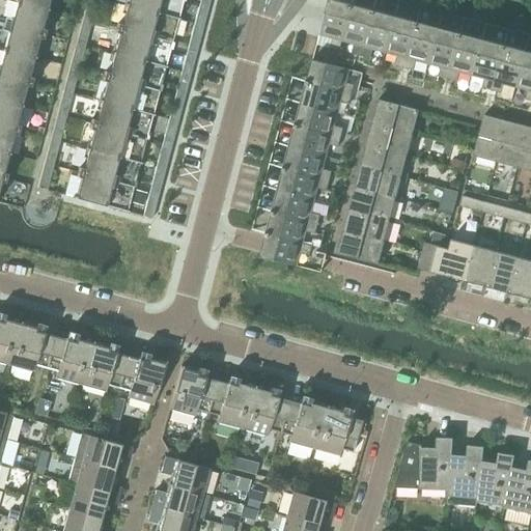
[(11,0),(0,0),(0,48),(34,57),(38,37),(43,38),(46,29),(42,28),(47,8),(11,0)]
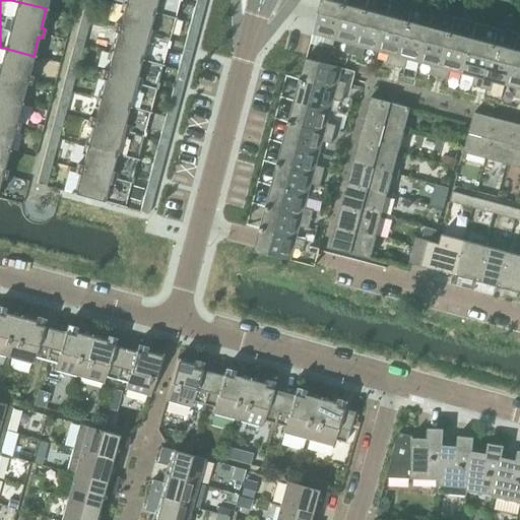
[(11,0),(46,8),(48,0),(11,0)]
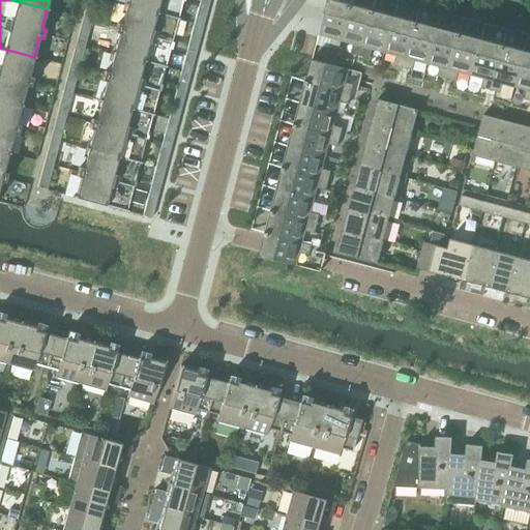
[(88,0),(83,19),(92,21),(97,3),(88,0)]
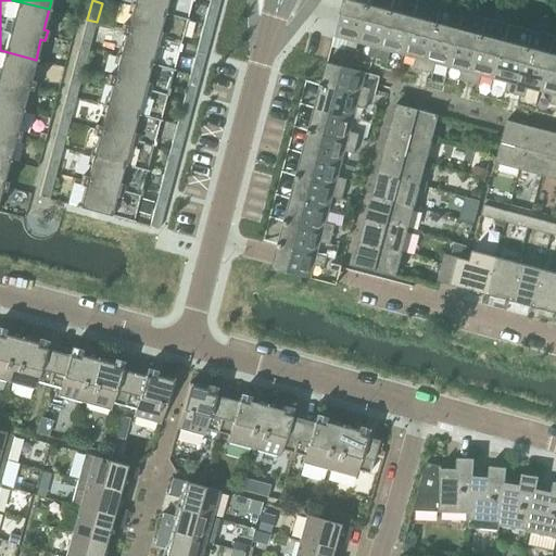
[(134,0),(133,4),(187,20),(192,0),(134,0)]
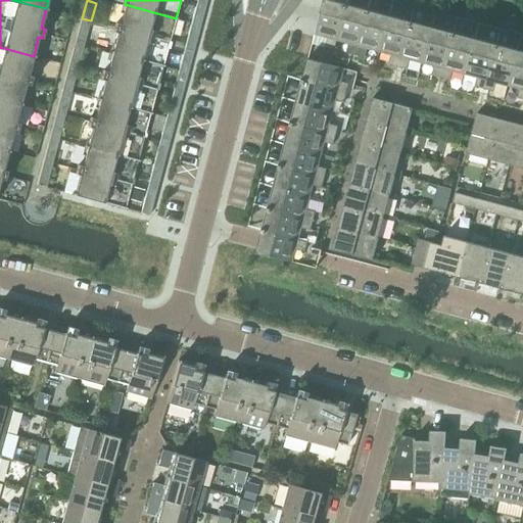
[(522,49),(453,31),(367,8),(336,0),(324,0),(323,9),(259,246),(257,251),(293,260),(318,267),(320,262),(337,194),(318,189),(316,197),(311,195),(313,186),(314,184),(323,186),(324,185),(338,189),(341,177),(364,91),(365,87),(350,84),(350,83),(341,80),(343,74),(345,63),(349,64),(349,66),(358,69),(426,88),(430,68),(423,66),(424,61),(435,64),(433,74),(434,74),(430,89),(442,92),(512,110),(516,92),(509,90),(510,84),(520,87),(521,87),(519,97),(520,97),(516,111),(520,112),(522,113),(522,49)]
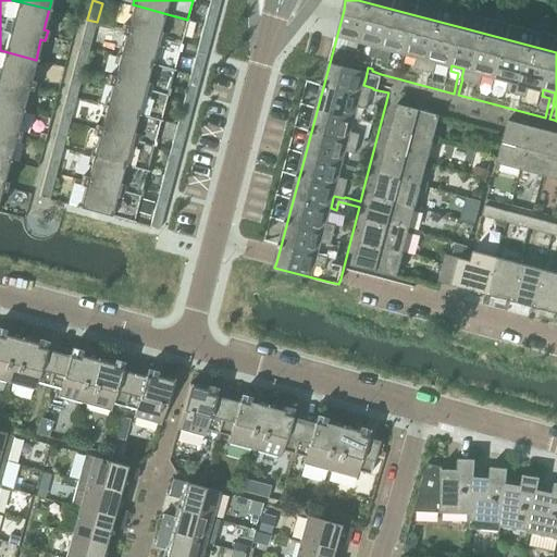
[(125,35),(120,56),(174,70),(187,20),(133,4),(127,25),(123,24),(121,34),(125,35)]
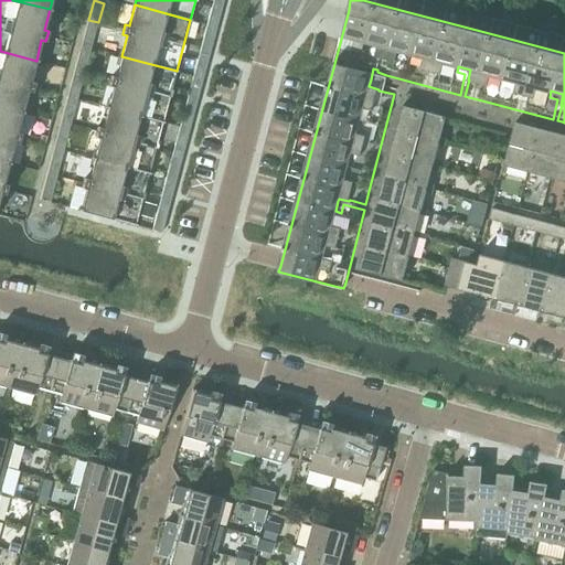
[(213,4),(206,28),(216,30),(223,7),(213,4)]
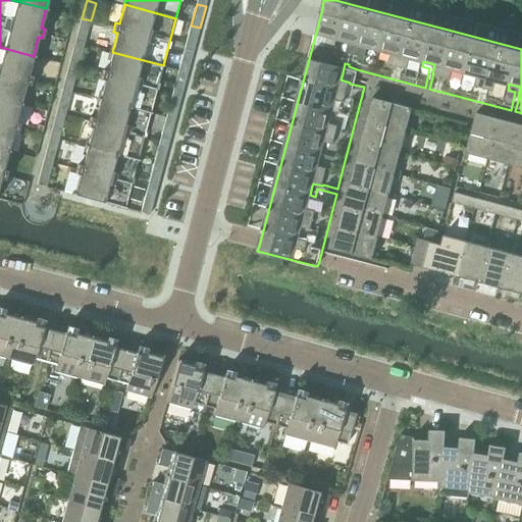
[(91,20),(82,18),(76,36),(87,39),(91,20)]
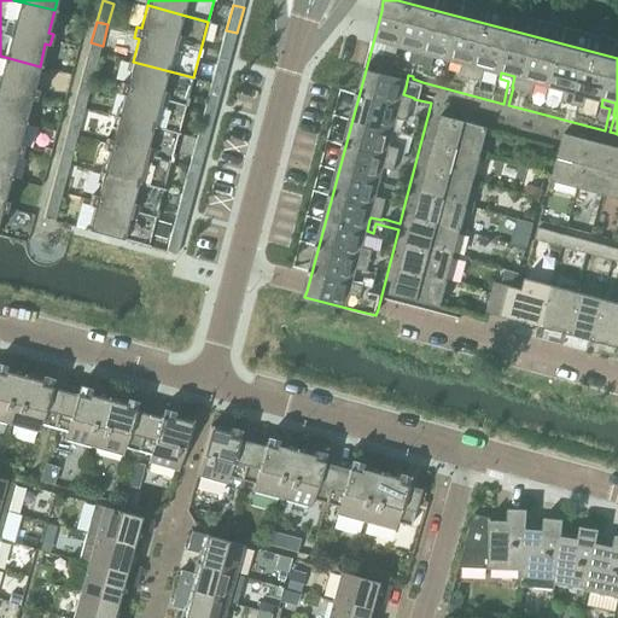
[(237,33),(226,30),(220,54),(231,58),(237,33)]
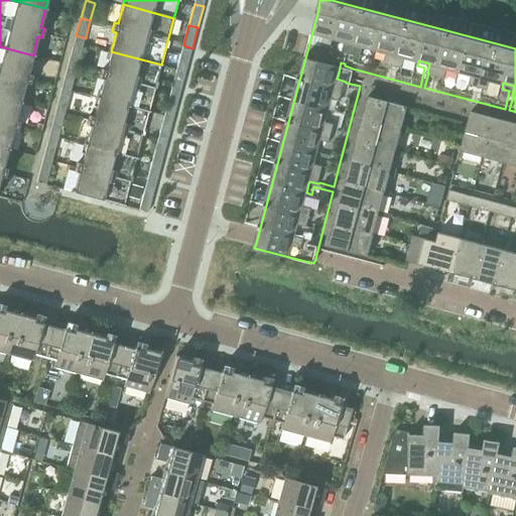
[(0,46),(0,96),(20,102),(25,84),(29,85),(32,75),(28,74),(33,55),(0,46)]
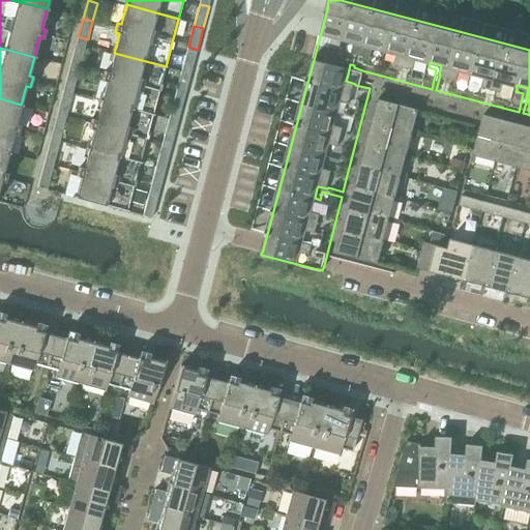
[(75,49),(70,66),(80,69),(84,51),(75,49)]
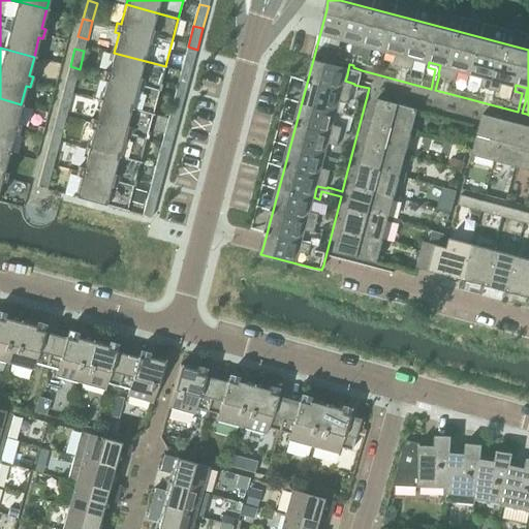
[(186,52),(182,70),(191,73),(195,55),(186,52)]
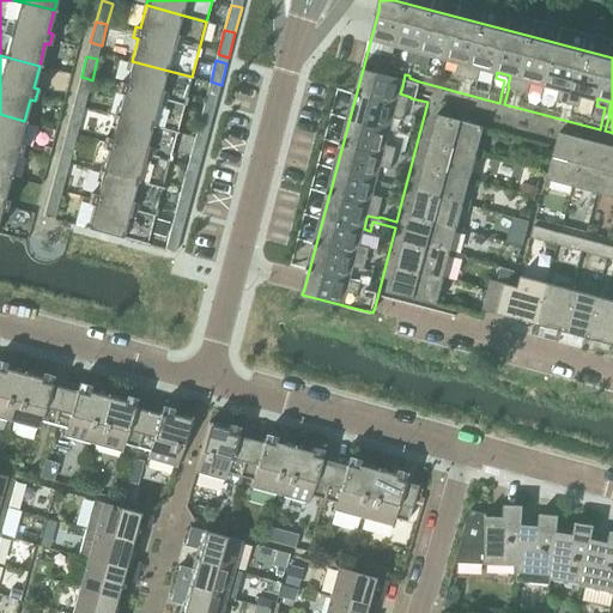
[(122,93),(116,116),(177,132),(192,77),(132,61),(126,83),(121,82),(117,92),(122,93)]
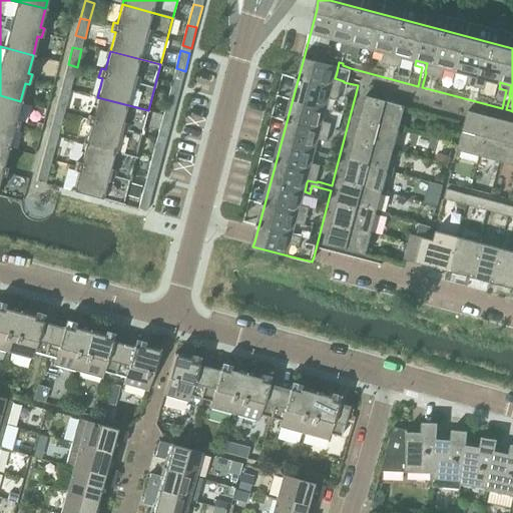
[(77,67),(68,64),(63,82),(72,84),(77,67)]
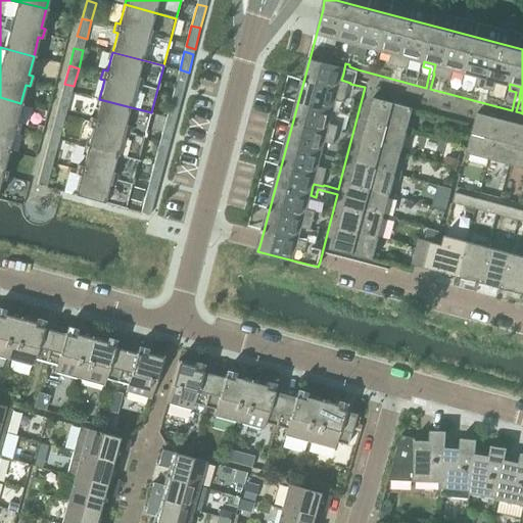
[(189,73),(180,69),(175,88),(184,90),(189,73)]
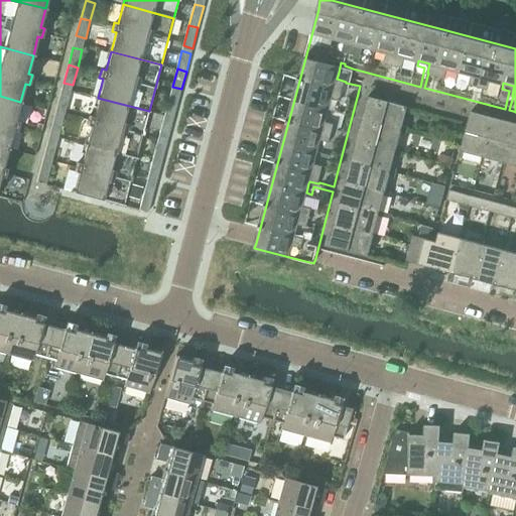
[(170,92),(165,113),(174,115),(179,94),(170,92)]
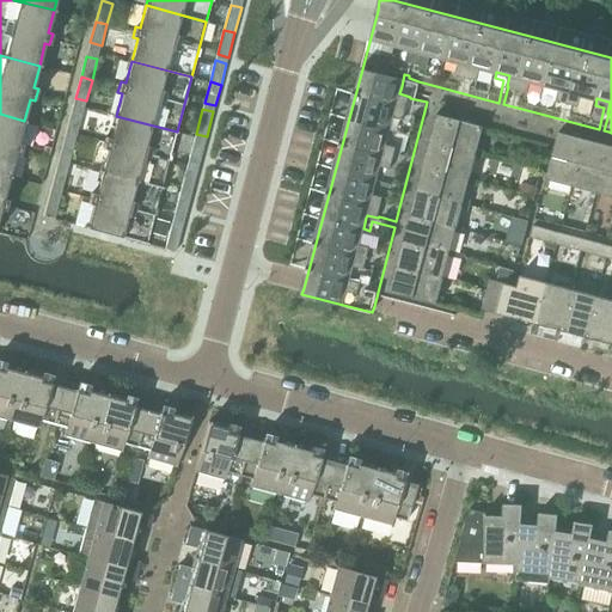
[(72,111),(66,133),(77,135),(83,115),(72,111)]
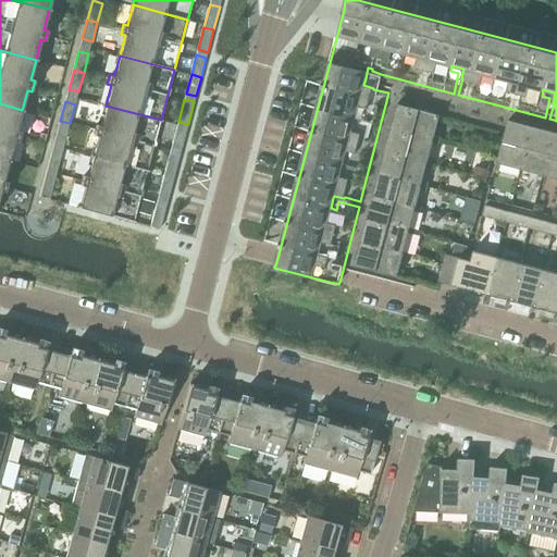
[(0,103),(0,158),(9,161),(14,140),(19,141),(21,132),(16,131),(22,110),(0,103)]
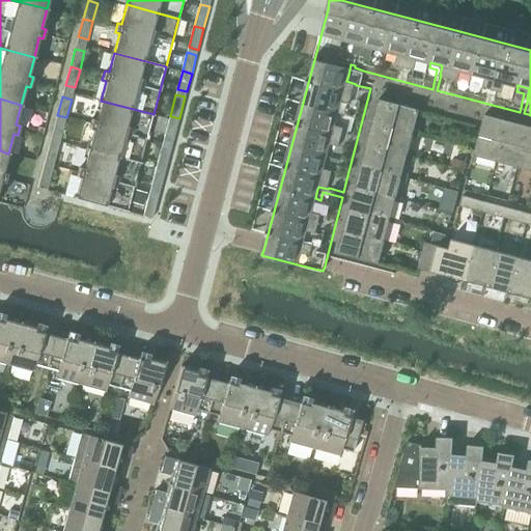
[(380,99),(373,121),(420,134),(421,130),(415,128),(420,110),(380,99)]
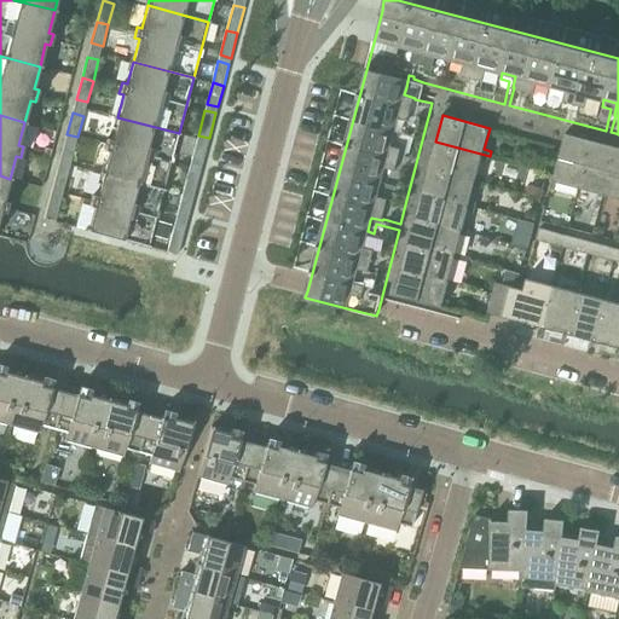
[(109,151),(103,173),(163,190),(179,133),(117,117),(111,139),(106,138),(104,150),(109,151)]
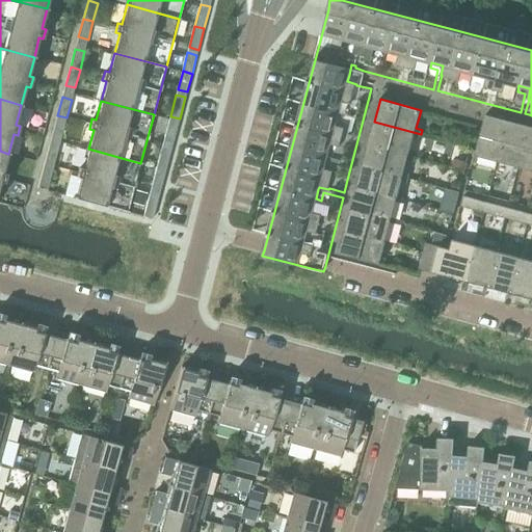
[(480,156),(498,161),(509,121),(486,114),(474,161),(478,162),(480,156)]
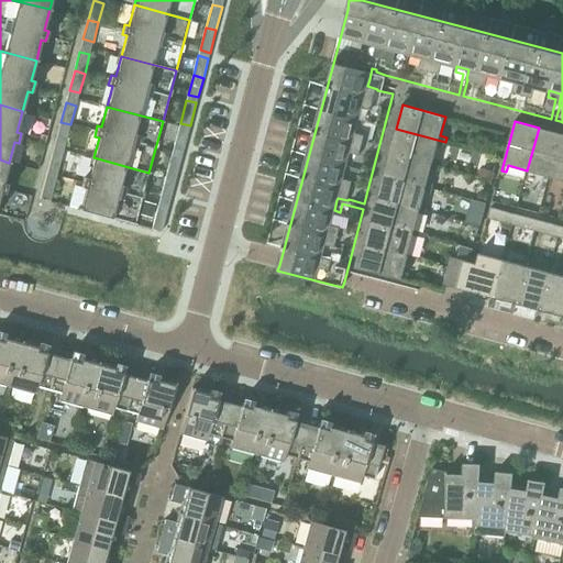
[(70,124),(61,122),(56,141),(66,143),(70,124)]
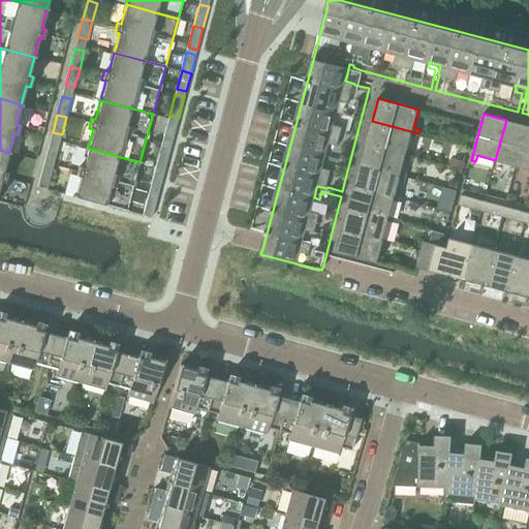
[(179,118),(169,116),(163,136),(173,139),(179,118)]
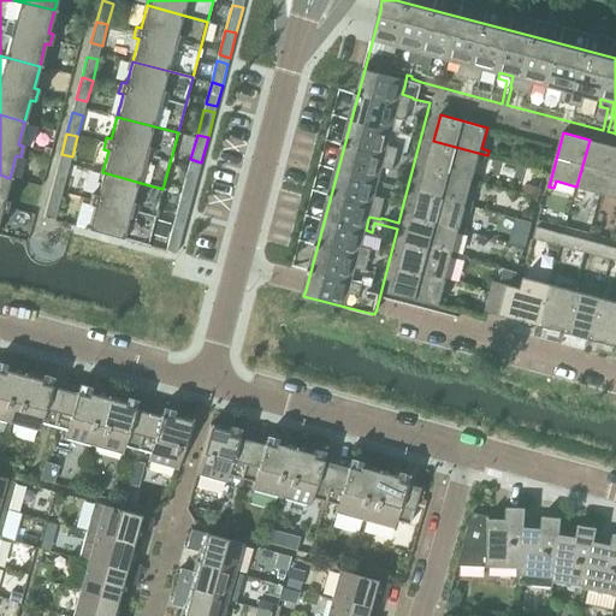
[(590,140),(576,187),(597,191),(602,193),(614,146),(590,140)]
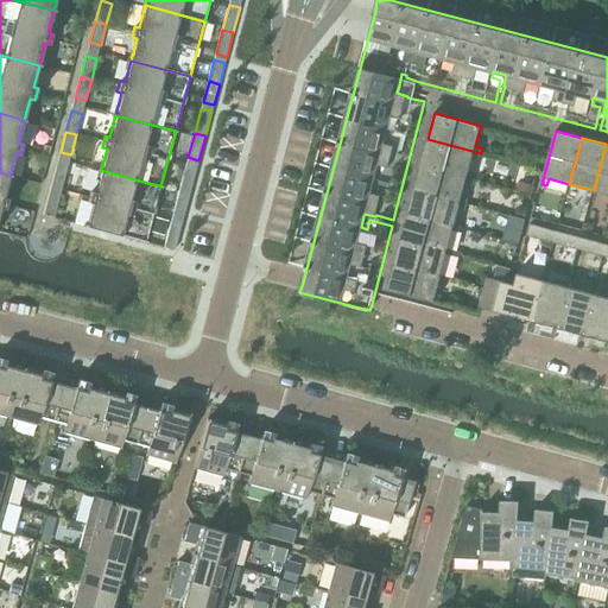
[(428,139),(420,164),(467,176),(473,157),(480,158),(481,153),(428,139)]
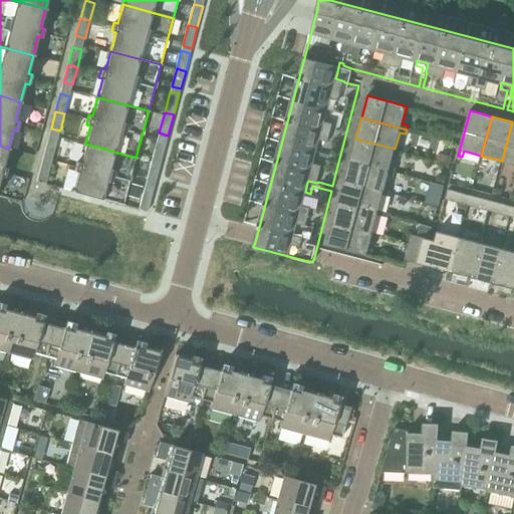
[(513,121),(512,121),(502,161),(506,163),(513,164),(513,121)]
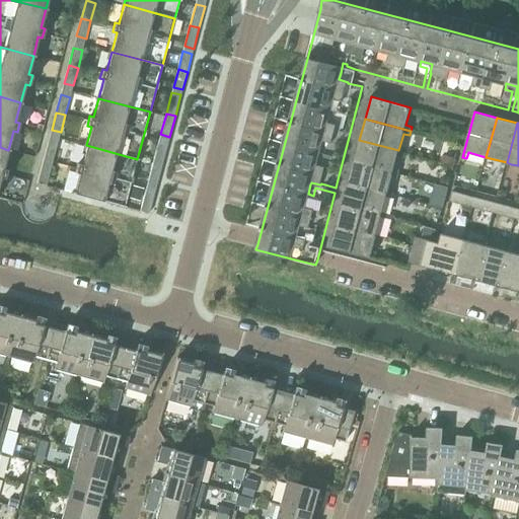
[(159,139),(154,160),(163,162),(168,142),(159,139)]
